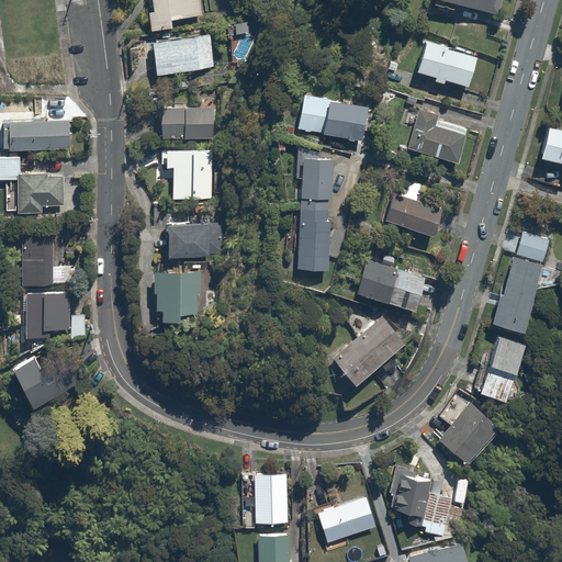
[(202,0),(149,0),(150,4),(146,4),(149,29),(176,25),(175,20),(204,15),(202,0)]
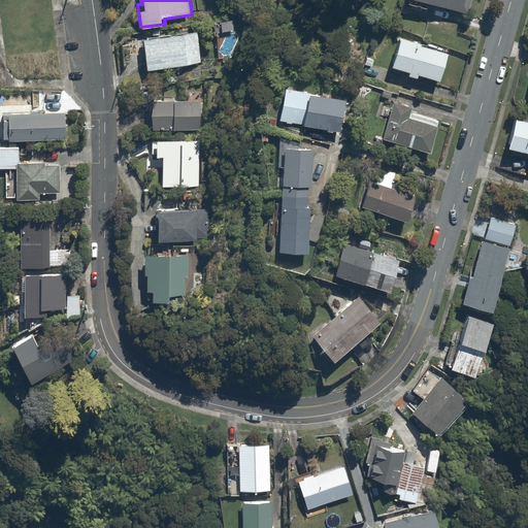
[(468,0),(416,0),(464,14),(468,0)]
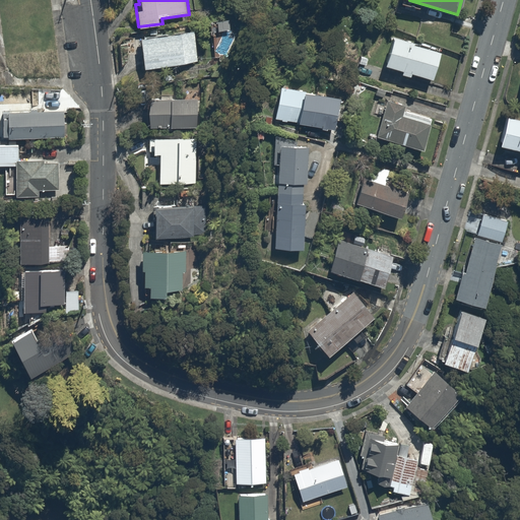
[(192,30),(139,38),(143,68),(196,61),(192,30)]
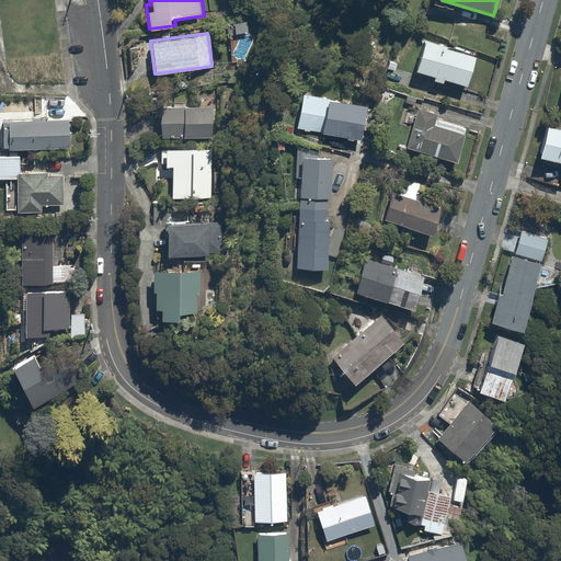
[(433,76),(432,78),(442,81),(443,79),(467,86),(477,53),(424,37),(415,70),(433,76)]
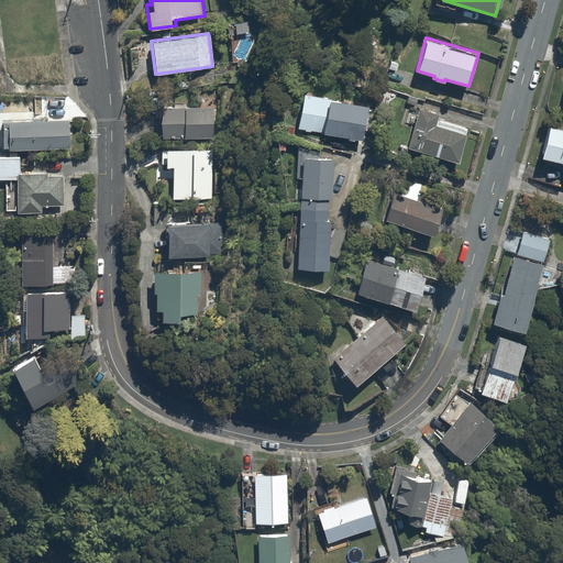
[(370,105),(304,94),(297,128),(364,139),(370,105)]
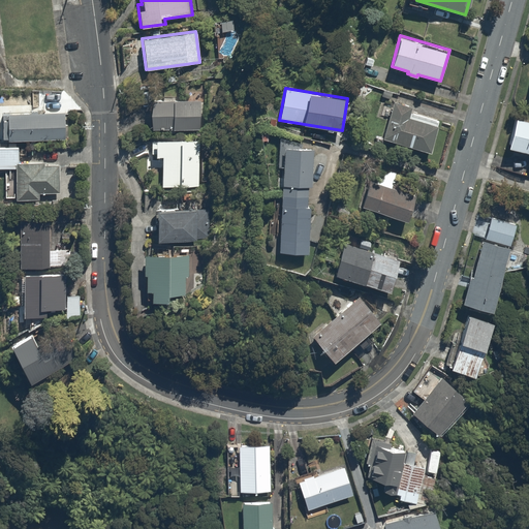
[(186,101),(173,101),(172,127),(172,129),(200,129),(201,90),(186,90),(186,101)]
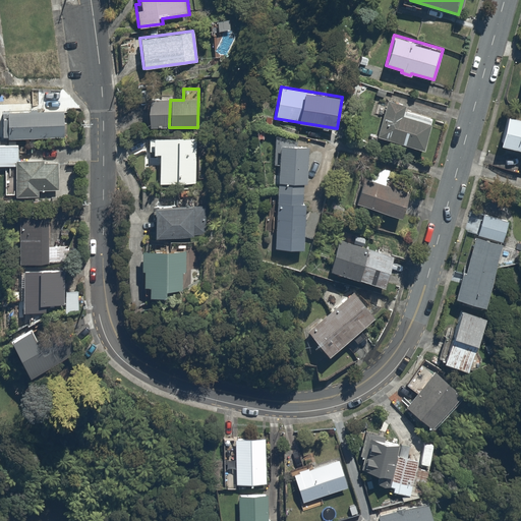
[(170,100),(170,95),(149,94),(148,124),(169,125),(170,100)]
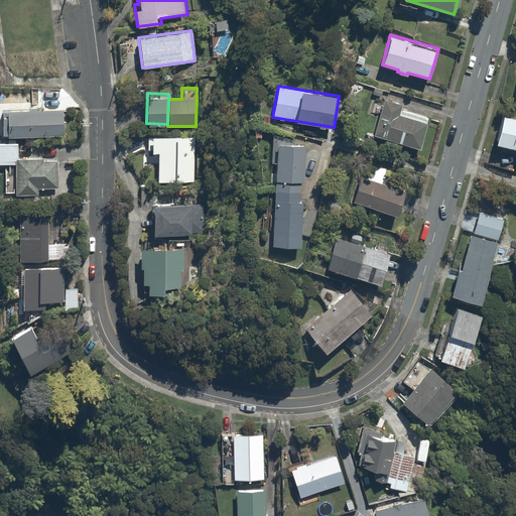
[(28,95),(0,94),(0,135),(62,138),(65,108),(27,107),(28,95)]
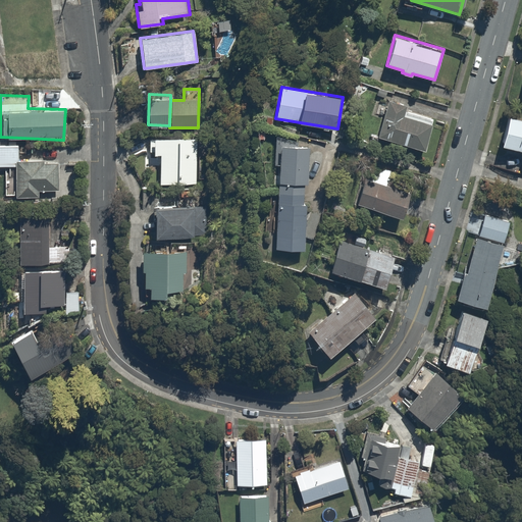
[(406,106),(386,101),(376,137),(421,149),(429,122),(404,114),(406,106)]
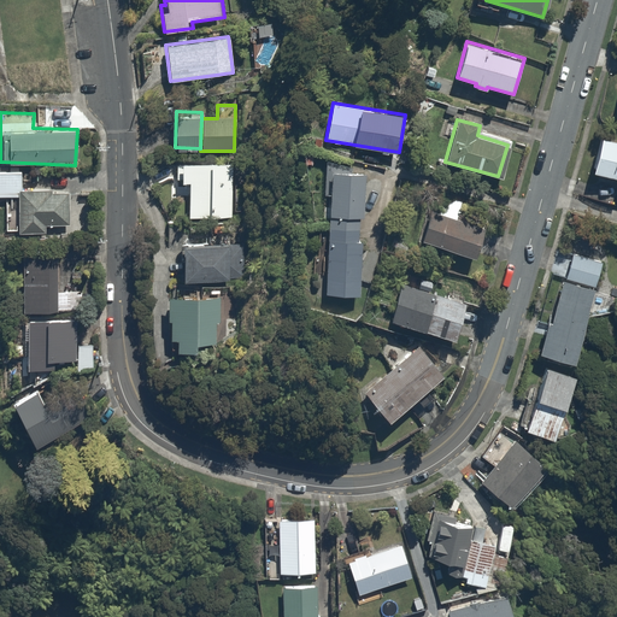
[(592,172),(616,180),(616,139),(603,135),(592,172)]
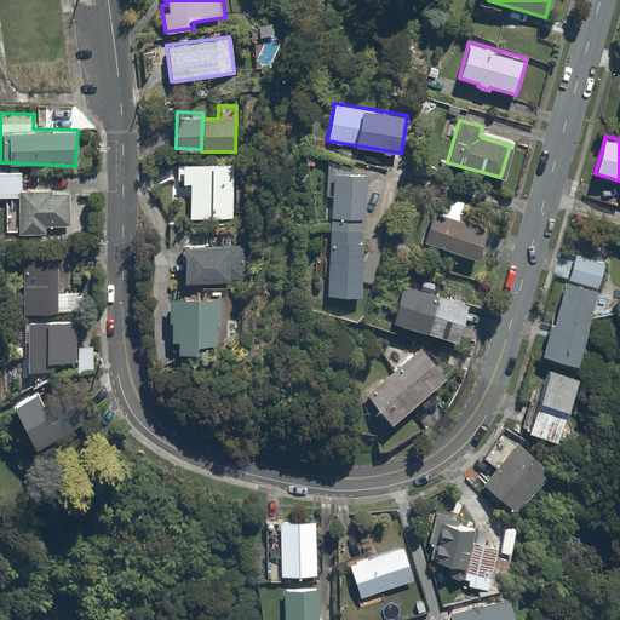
[(183,182),(189,182),(188,219),(231,219),(233,165),(183,165),(183,182)]
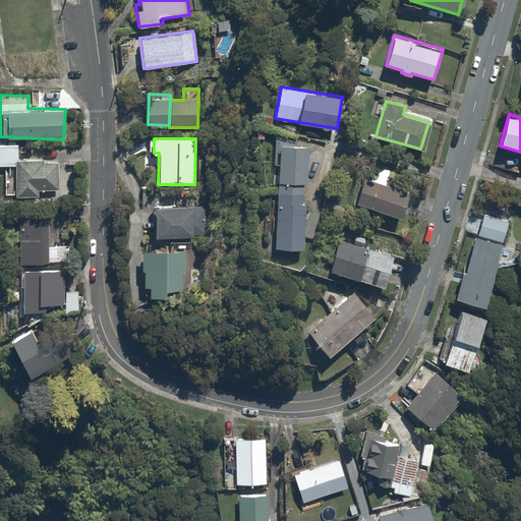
[(308,145),(274,143),(274,151),(279,152),(277,191),(306,193),(308,145)]
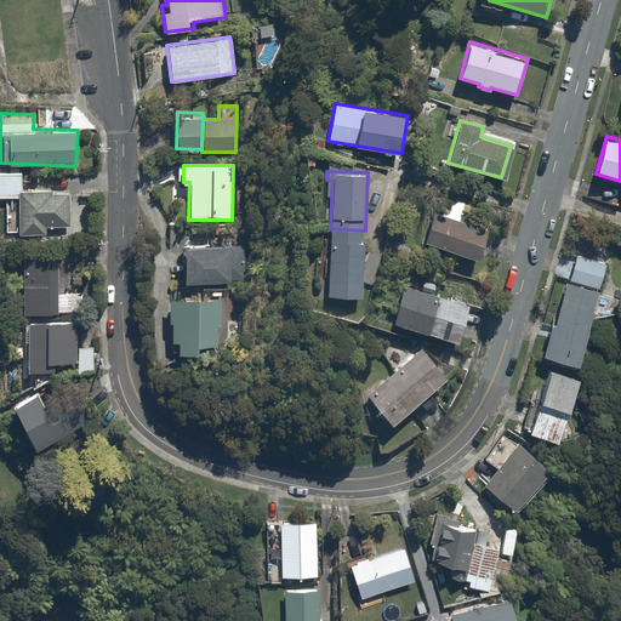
[(0,198),(17,198),(18,233),(47,233),(47,224),(69,223),(68,191),(22,191),(22,172),(0,172),(0,198)]
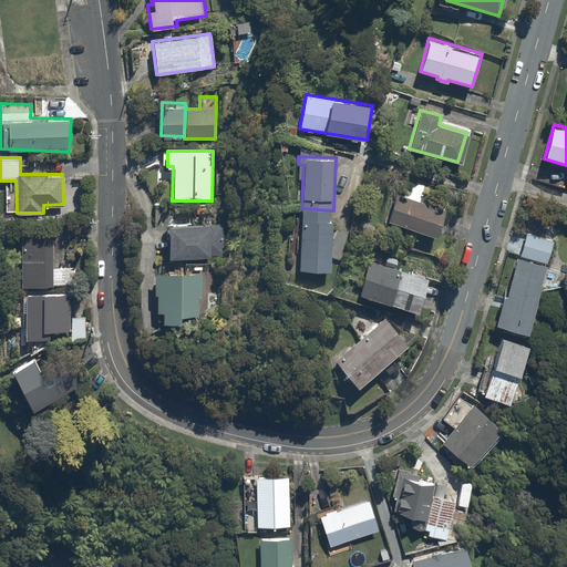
[(436,237),(446,208),(421,200),(426,183),(408,177),(402,194),(393,192),(384,222),(436,237)]
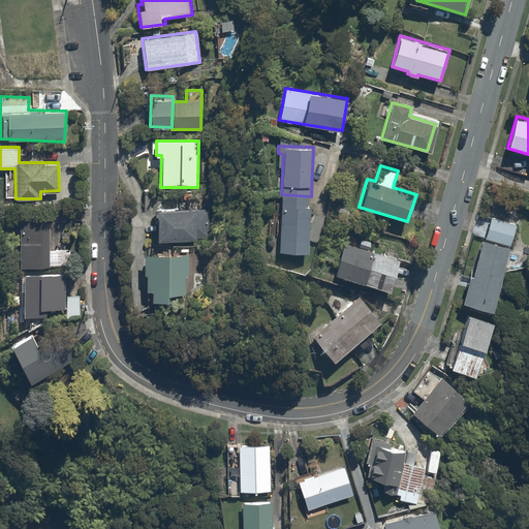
[(501,200),(484,195),(478,215),(490,218),(485,237),(511,244),(518,221),(497,215),(501,200)]
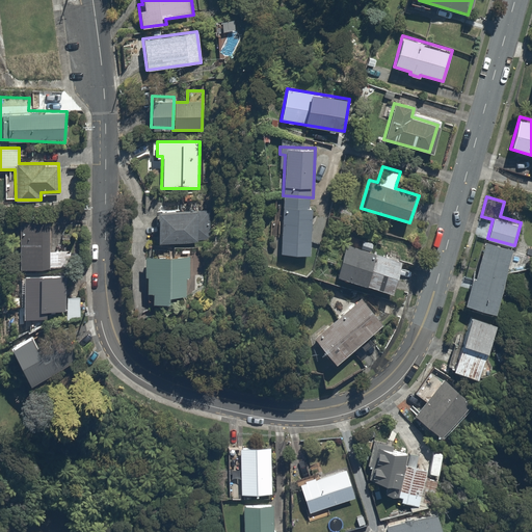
[(312,200),(283,198),(281,253),(310,254),(312,200)]
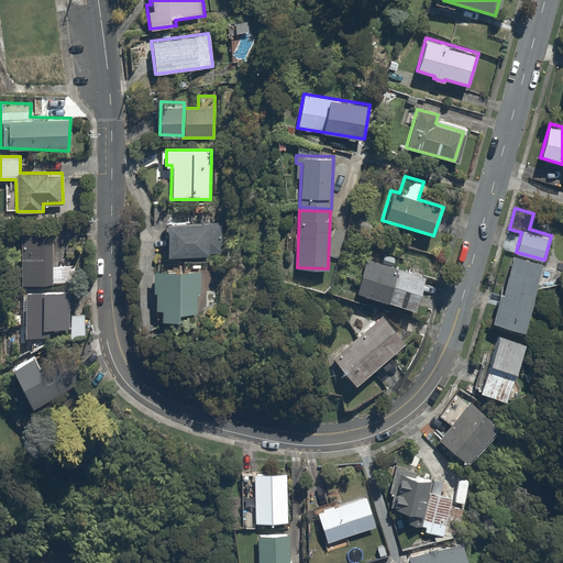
[(210,223),(166,223),(167,255),(211,255),(210,223)]
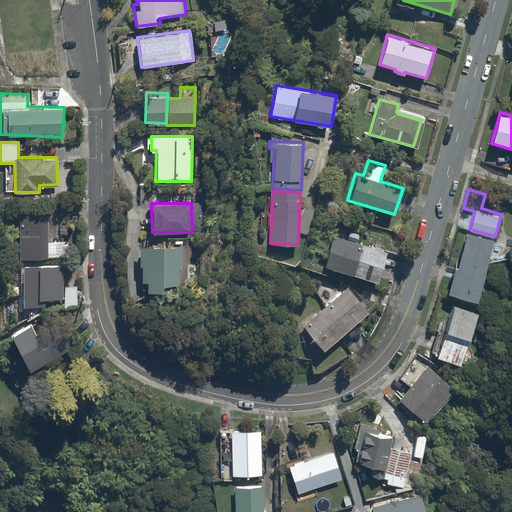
[(43,210),(18,210),(18,258),(68,257),(67,239),(43,239),(43,210)]
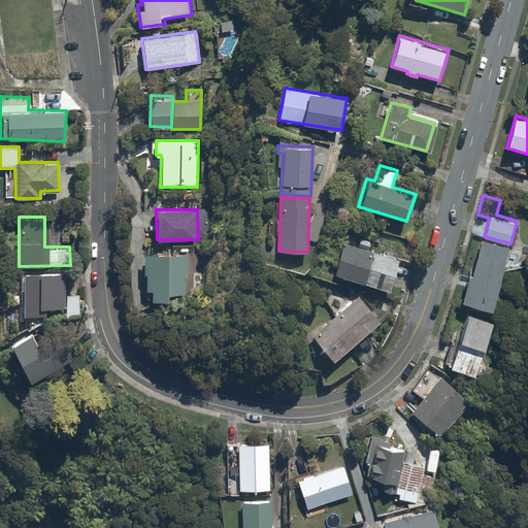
[(397,255),(343,239),(333,273),(388,290),(397,255)]
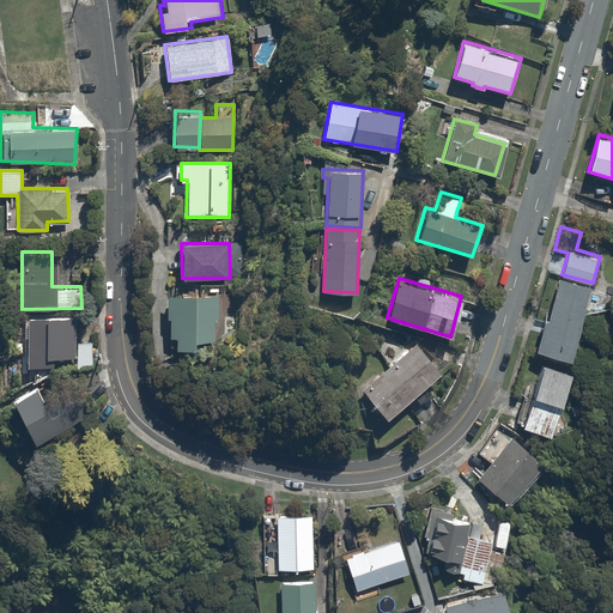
[(547,317),(544,317),(534,350),(569,359),(590,289),(558,279),(547,317)]
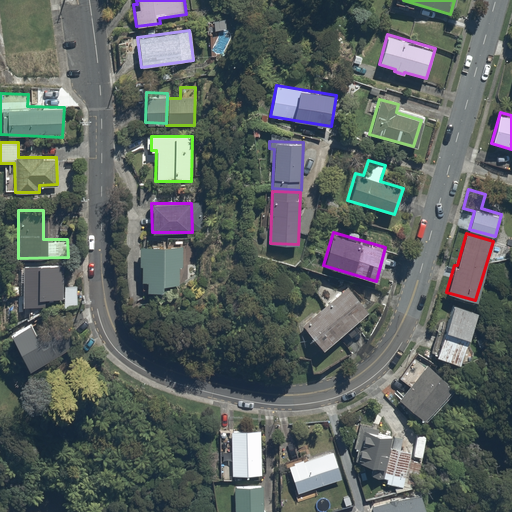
[(139,264),(142,264),(141,281),(147,281),(147,291),(163,292),(164,284),(184,285),(185,246),(140,244),(139,264)]
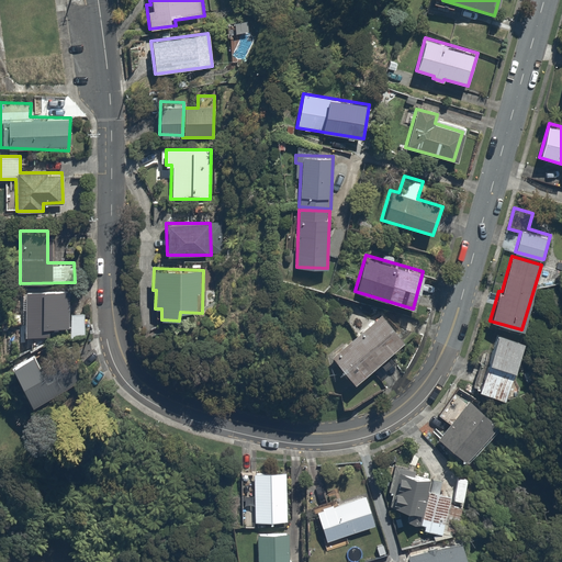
[(69,291),(24,291),(24,337),(86,338),(86,311),(69,311),(69,291)]
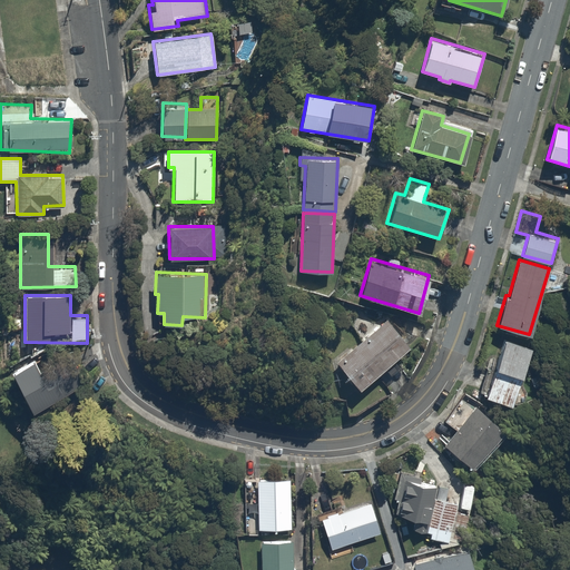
[(412,346),(386,317),(336,361),(361,390),(412,346)]
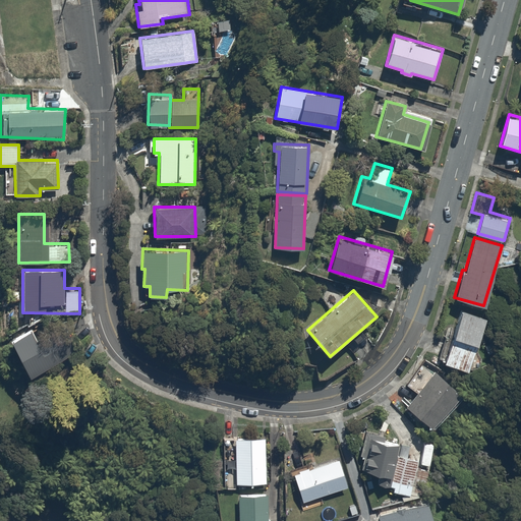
[(450,337),(476,345),(485,316),(459,307),(450,337)]
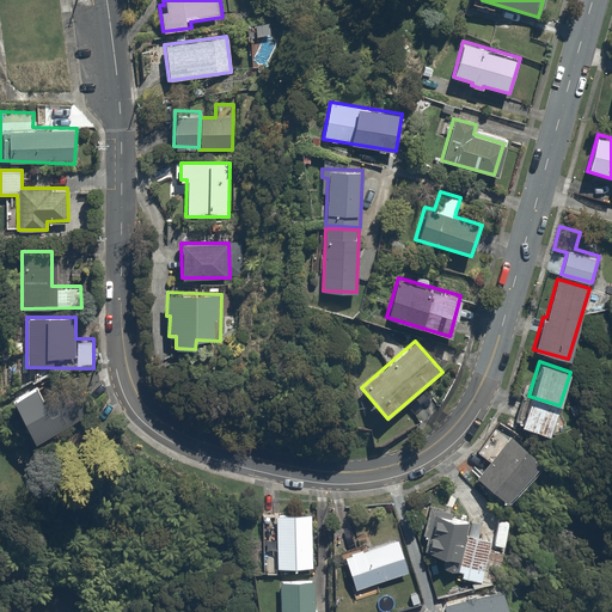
[(57,371),(10,399),(34,441),(83,412),(57,371)]
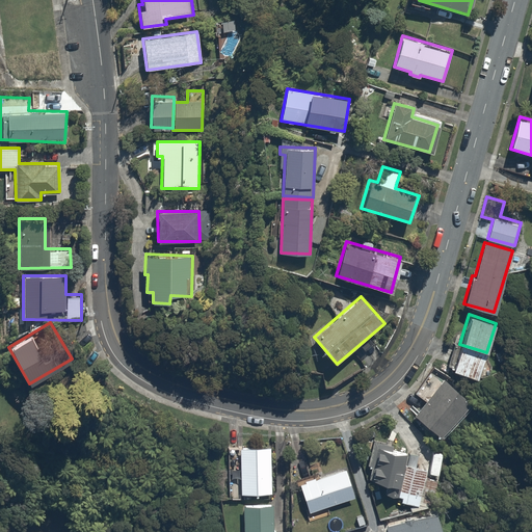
[(486,352),(459,344),(451,368),(478,377),(486,352)]
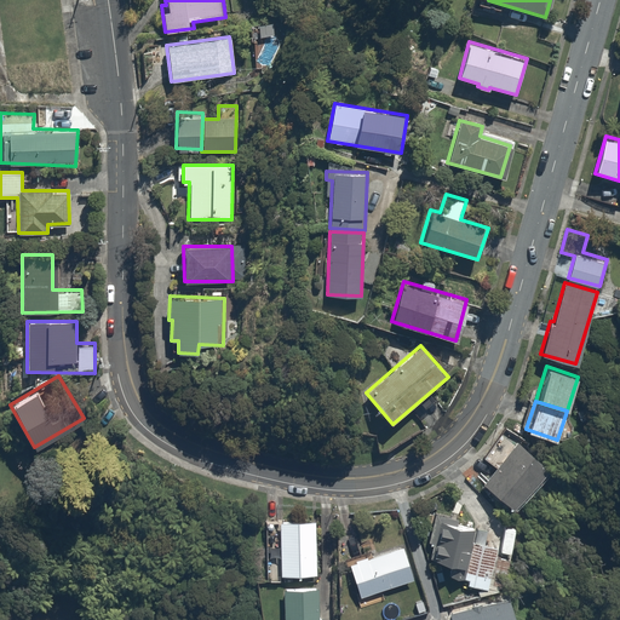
[(544,472),(514,445),(481,482),(511,510),(544,472)]
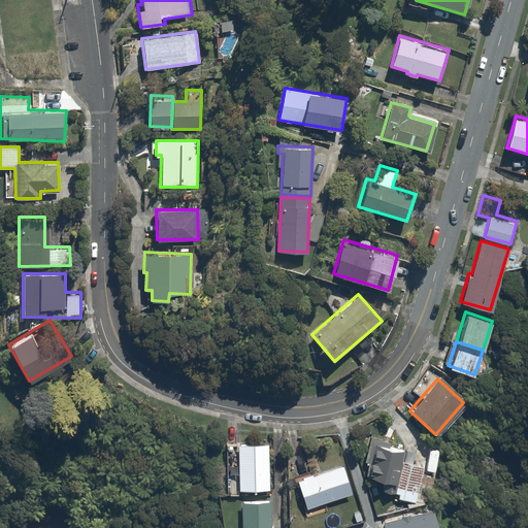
[(270,442),(239,442),(239,489),(269,489),(270,442)]
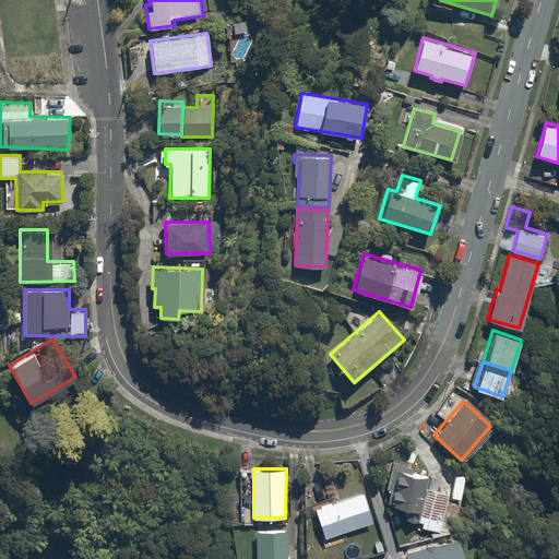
[(428,477),(396,470),(389,503),(405,508),(402,521),(442,531),(450,494),(426,488),(428,477)]
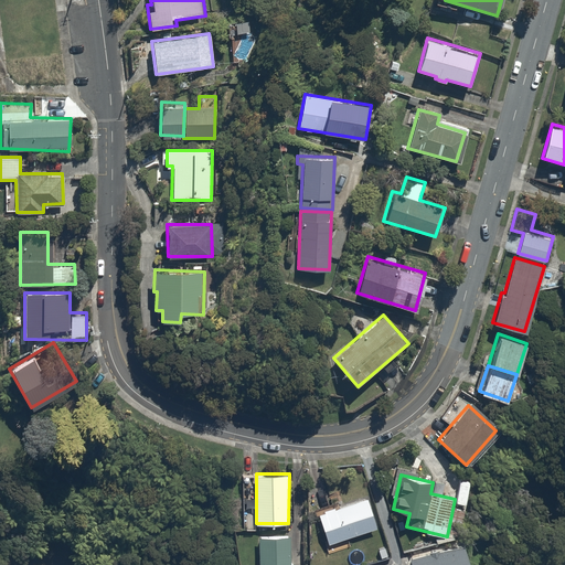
[(369,497),(318,511),(327,543),(377,529),(369,497)]
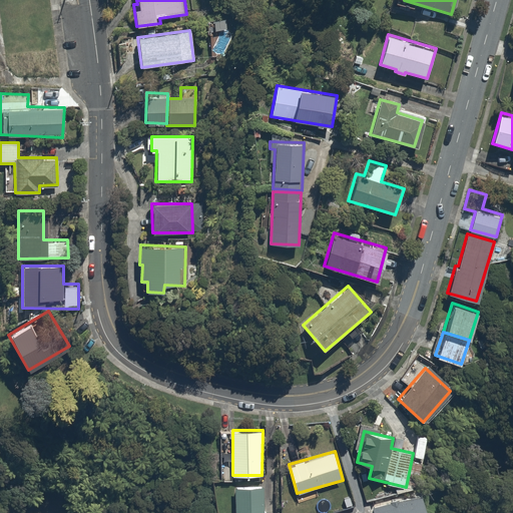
[(266,511),(265,487),(237,488),(238,512),(269,512),(269,511),(266,511)]
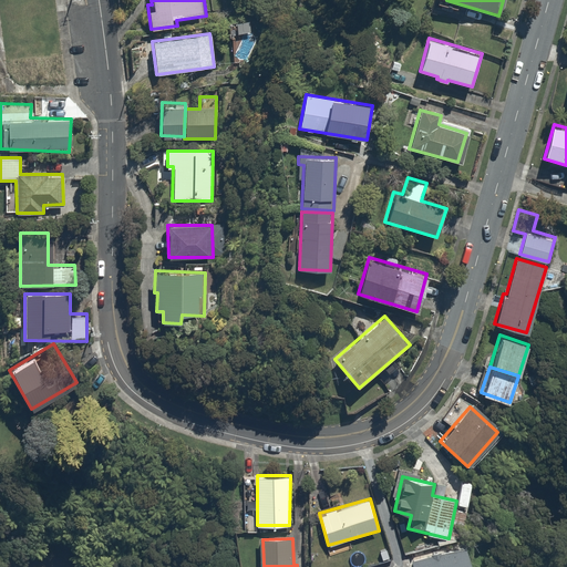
[(467,566),(462,546),(410,560),(411,566),(467,566)]
